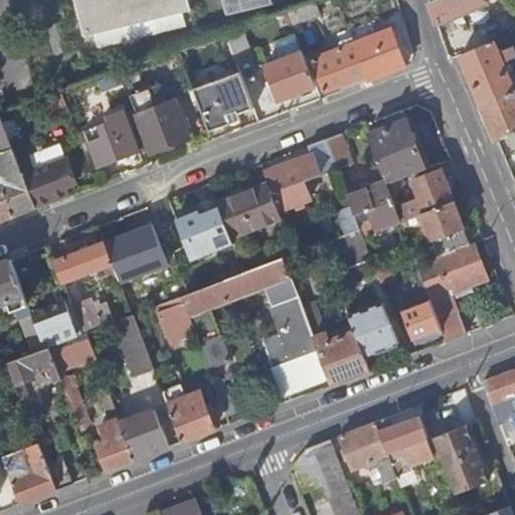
[(73,0),(83,34),(92,31),(95,45),(184,24),(181,10),(190,8),(187,0),(73,0)]
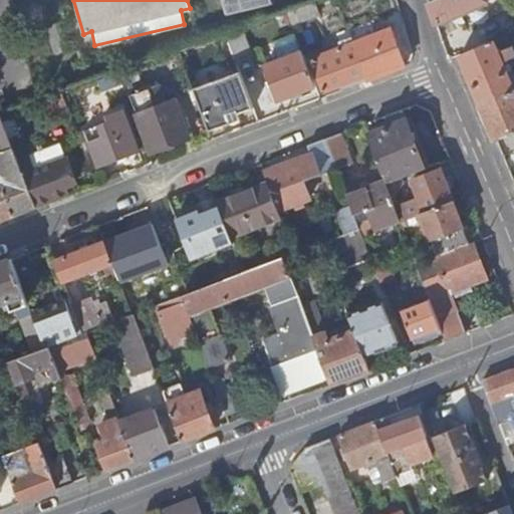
[(270,3),(269,0),(221,0),(225,14),(270,3)]
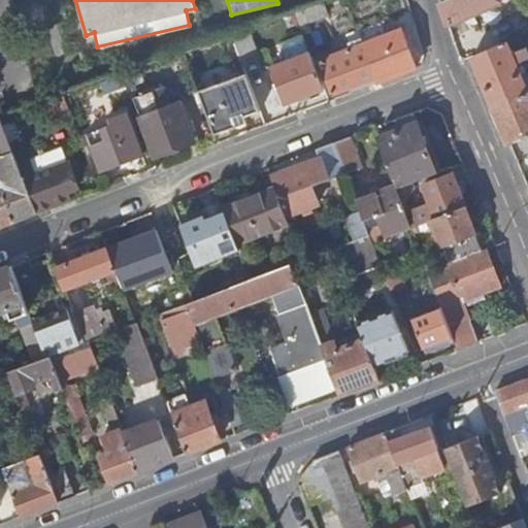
[(442,0),(440,1),(447,22),(495,0),(442,0)]
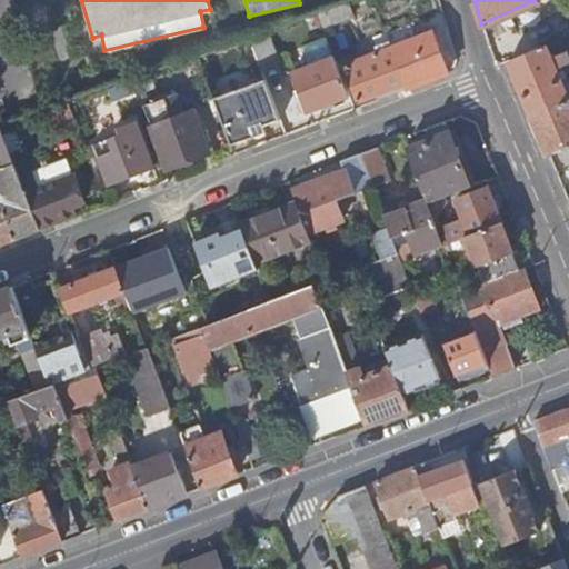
[(320,20),(321,25),(352,13),(348,1),(317,11),(320,20)]
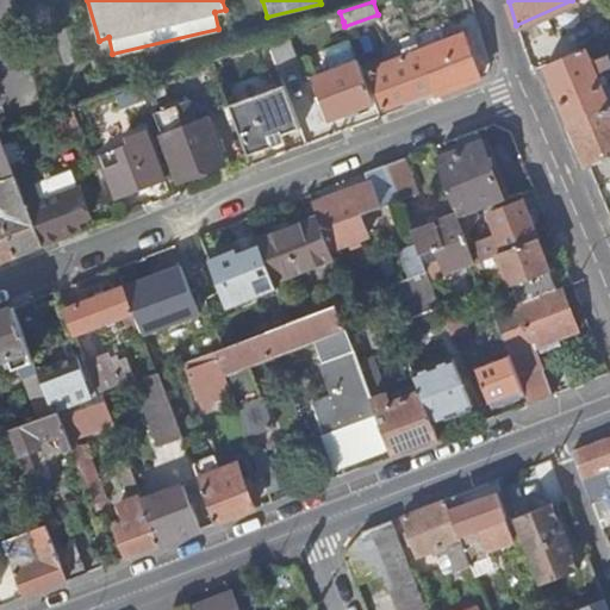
[(437,93),(479,78),(462,33),(448,38),(441,23),(411,35),(418,49),(419,49),(435,88),(437,93)]
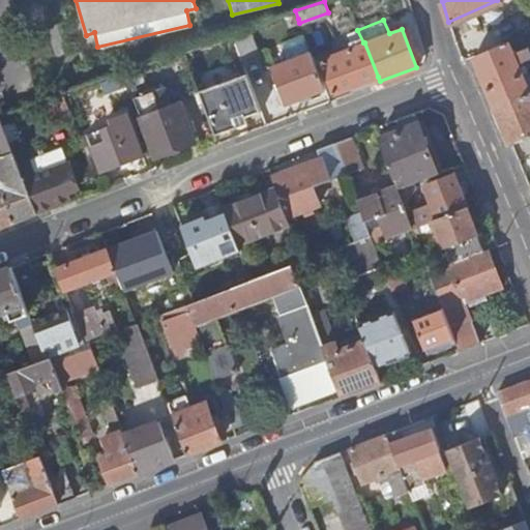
[(247,28),(231,34),(239,54),(242,62),(258,56),(247,28)]
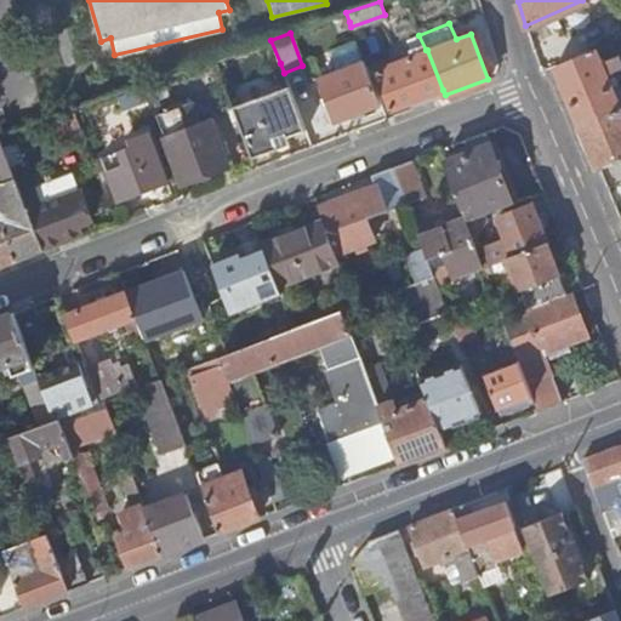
[(426,50),(419,35),(405,40),(411,55),(375,69),(391,109),(443,90),(427,50),(426,50)]
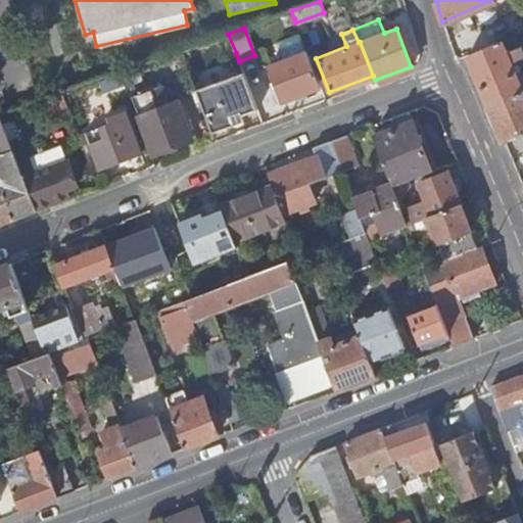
[(278,102),(320,87),(299,32),(276,41),(282,59),(270,63),(280,92),(275,94),(278,102)]
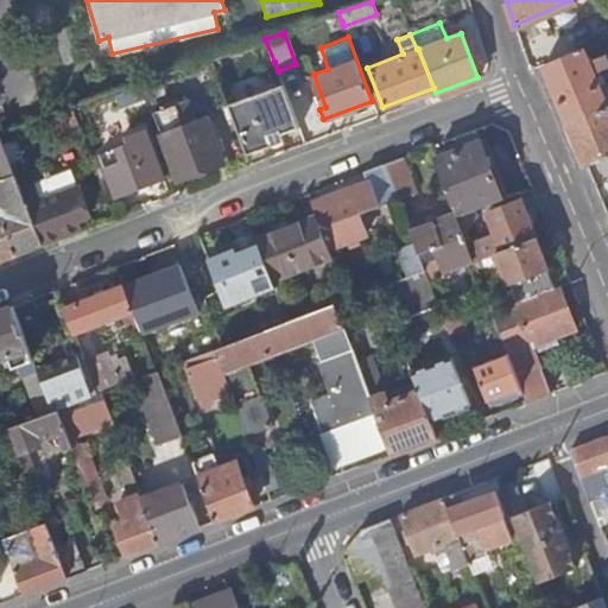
[(591,49),(589,43),(544,63),(568,121),(606,105),(593,73),(607,65),(607,62),(605,54),(588,61),(584,52),(591,49)]
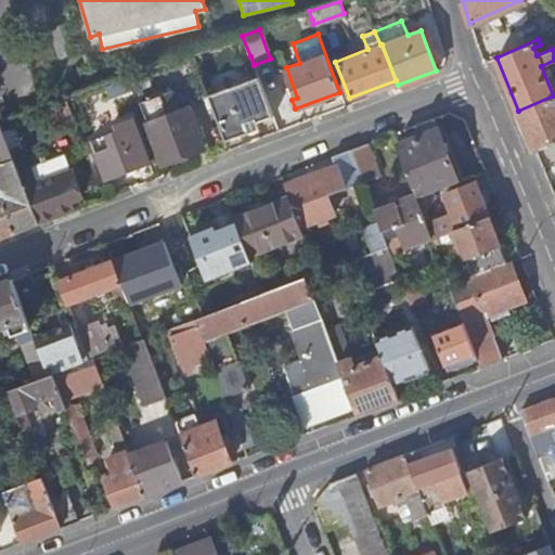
[(257,123),(273,116),(258,76),(207,94),(224,141),(247,132),(249,133),(250,133),(253,133),(255,133),(256,132),(257,131),(258,129),(259,128),(257,123)]
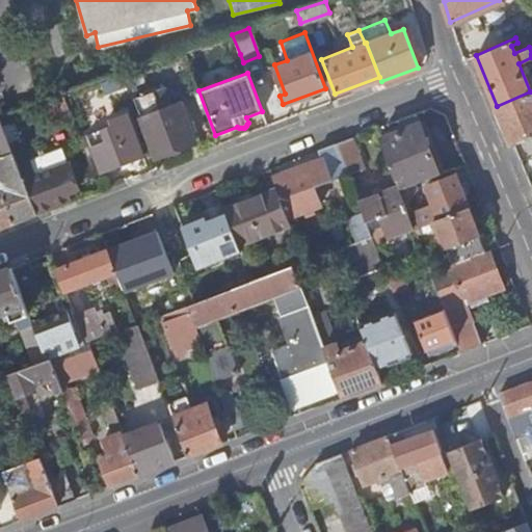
[(156,154),(193,139),(180,103),(171,106),(164,85),(135,98),(156,154)]
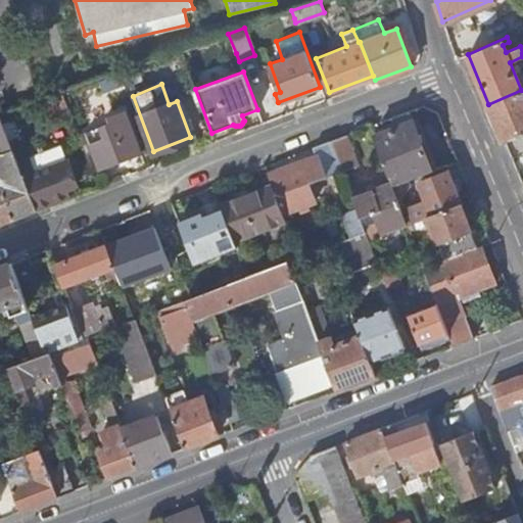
[(522,93),(521,90),(488,104),(504,142),(522,134),(522,93)]
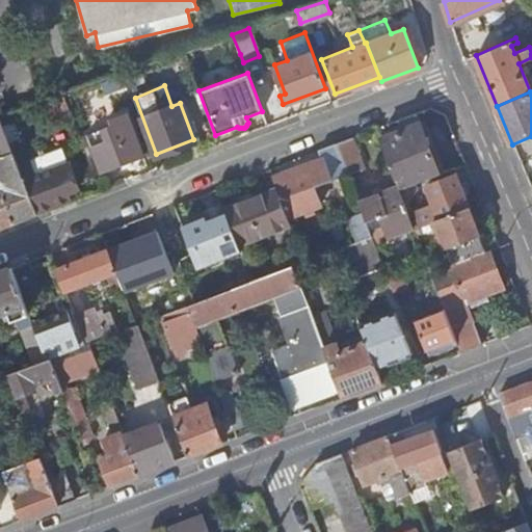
[(128,161),(133,176),(149,169),(143,155),(127,112),(111,118),(113,125),(86,135),(101,171),(128,161)]
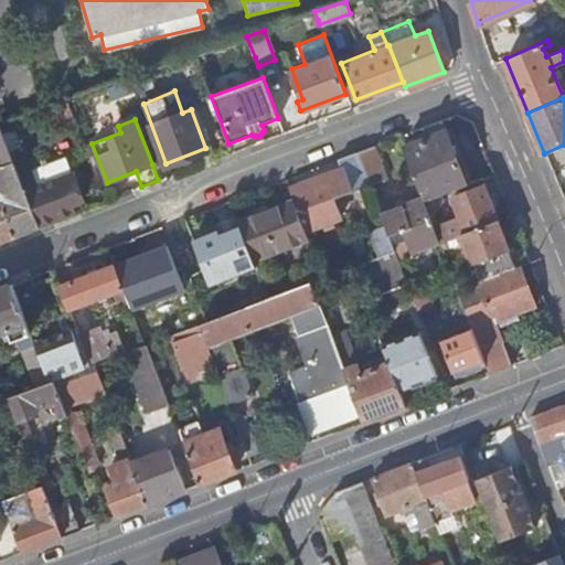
[(0,240),(38,226),(18,174),(0,128),(0,184),(2,190),(0,195),(0,240)]
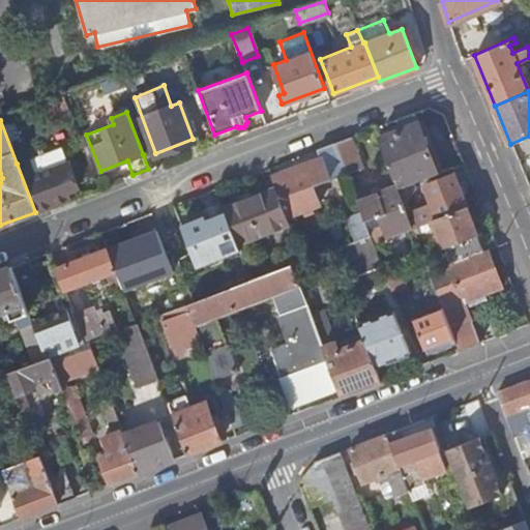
[(396,184),(398,188),(438,173),(417,122),(378,137),(396,184)]
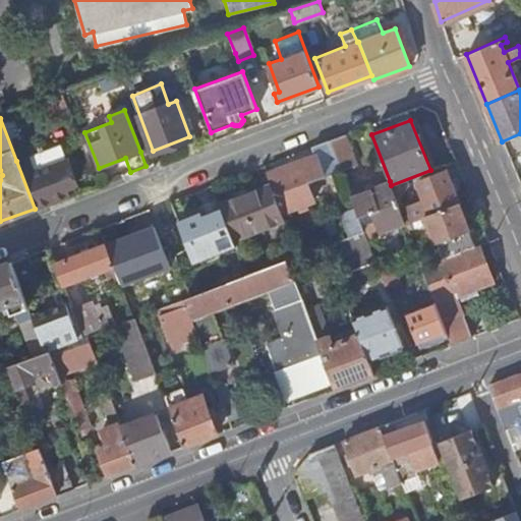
[(341,170),(341,171),(357,165),(345,134),(329,140),(341,170)]
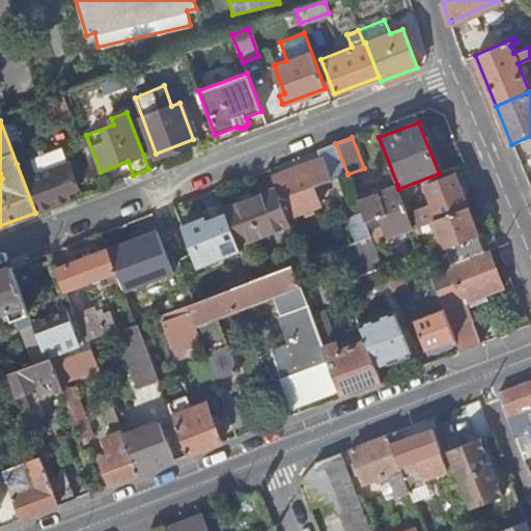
[(276,188),(287,218),(319,205),(312,187),(347,173),(335,143),(316,149),(320,158),(272,176),(276,188)]
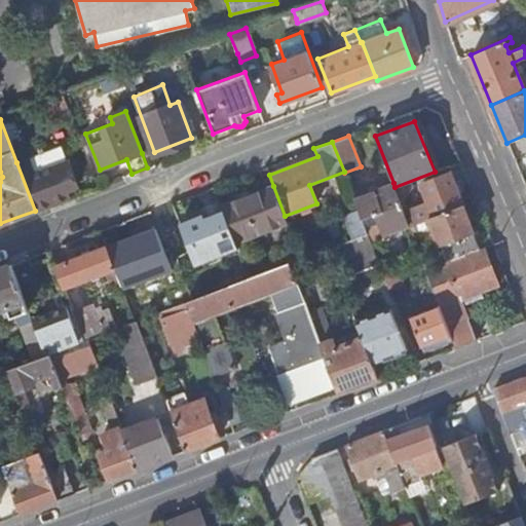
[(16,162),(35,211),(68,197),(64,186),(75,182),(62,146),(16,162)]
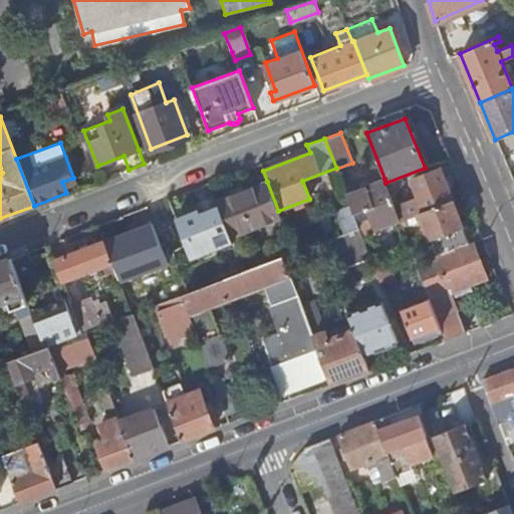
[(395,207),(400,219),(400,220),(452,200),(440,169),(412,180),(419,198),(395,207)]
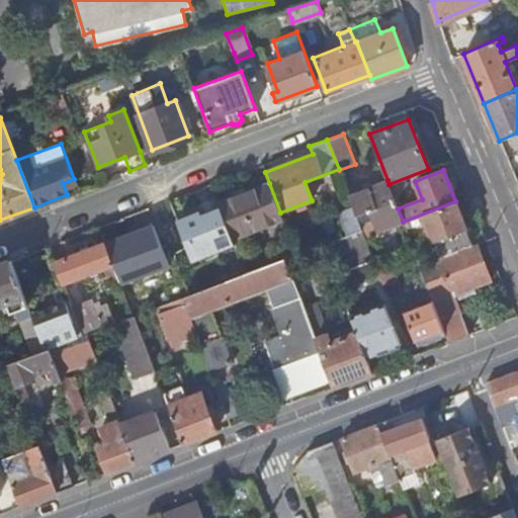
[(361,229),(364,235),(403,221),(398,208),(398,207),(389,184),(387,180),(349,195),(353,205),(361,229)]
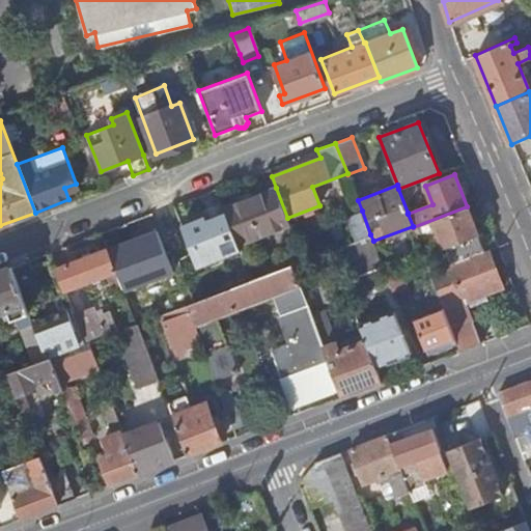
[(239,244),(289,224),(287,218),(276,188),(224,207),(239,244)]
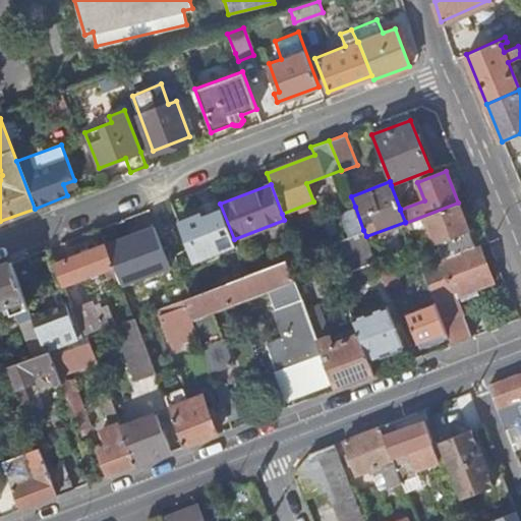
[(458,203),(405,223),(410,235),(429,228),(430,231),(424,233),(428,244),(435,242),(441,258),(442,258),(475,245),(458,203)]
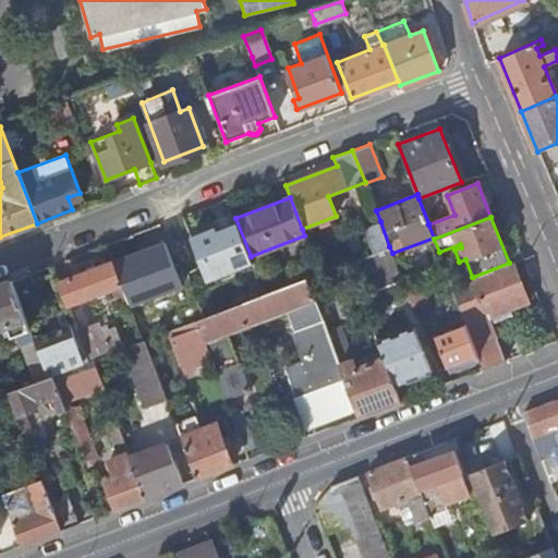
[(187,234),(207,286),(255,268),(251,256),(235,218),(187,234)]
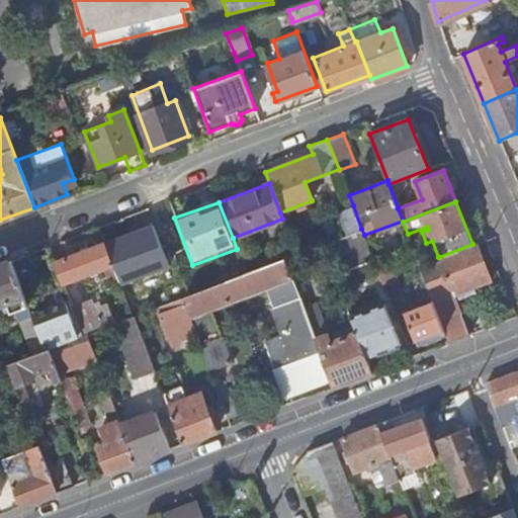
[(346,234),(361,229),(353,205),(338,211),(346,234)]
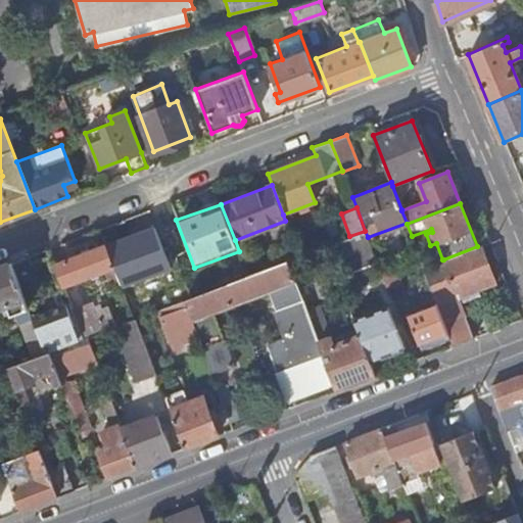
[(168,222),(106,245),(114,268),(121,284),(138,278),(132,262),(176,244),(168,222)]
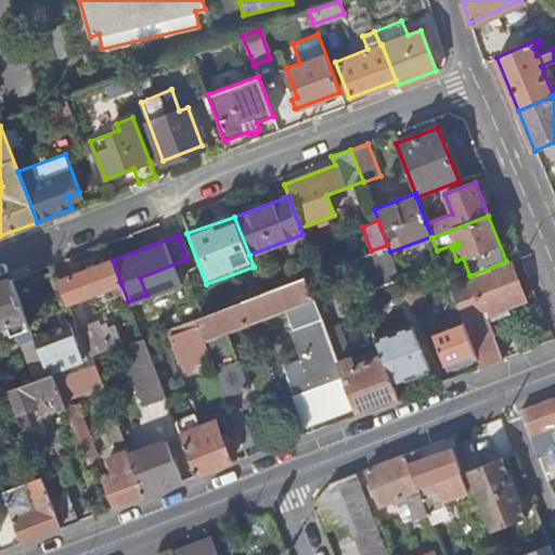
[(358,292),(399,274),(390,252),(387,245),(371,250),(346,261),(358,292)]
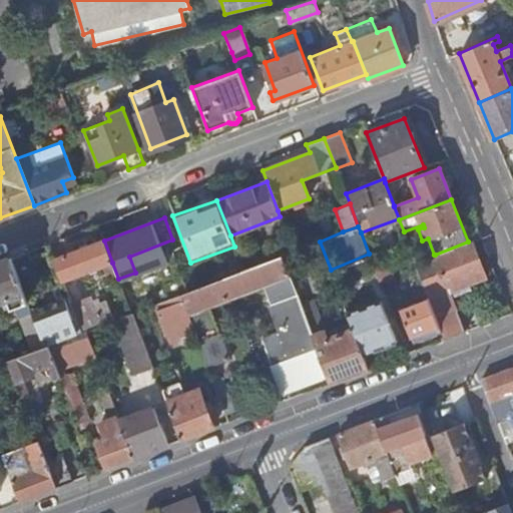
[(112,263),(104,240),(55,260),(63,282),(112,263)]
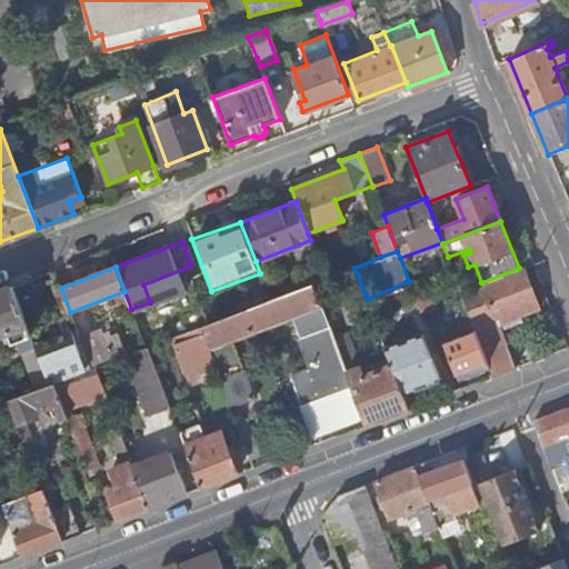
[(481,282),(460,291),(462,296),(491,369),(493,376),(516,367),(498,323),(539,307),(522,267),(519,268),(482,282),(481,282)]
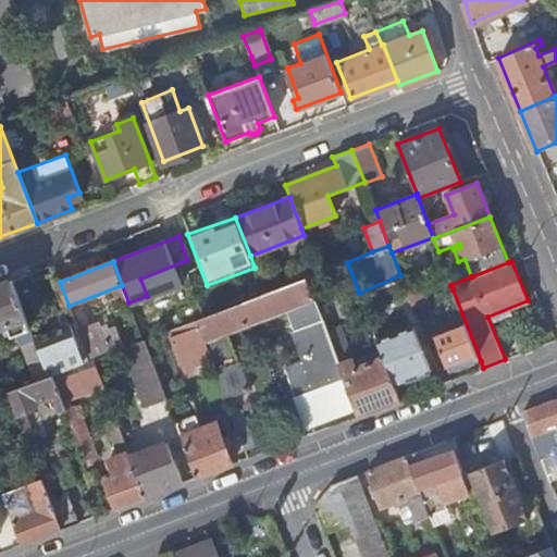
[(343,371),(339,362),(337,357),(331,337),(307,277),(264,294),(197,320),(214,366),(231,359),(222,333),(288,308),(316,381),(343,371)]
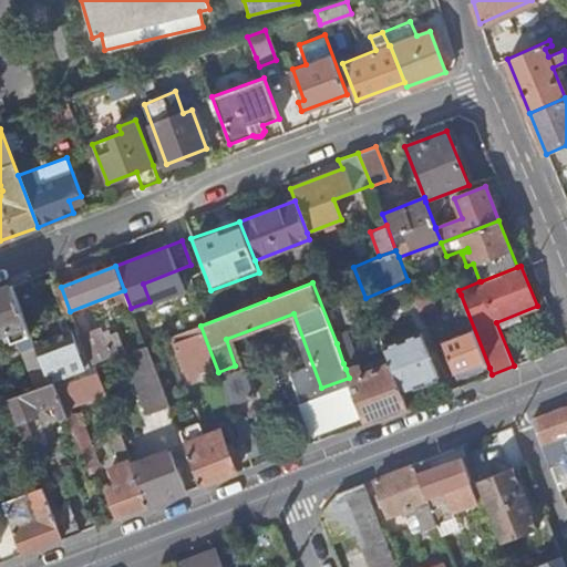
[(425,282),(411,288),(420,310),(434,305),(425,282)]
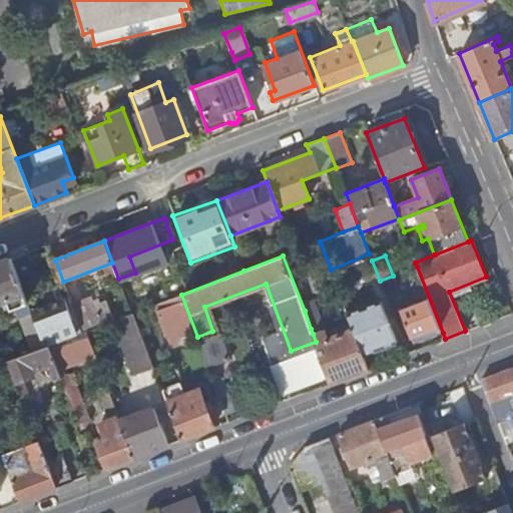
[(32,312),(11,258),(0,262),(0,303),(9,300),(13,309),(16,308),(32,352),(46,346),(32,312)]
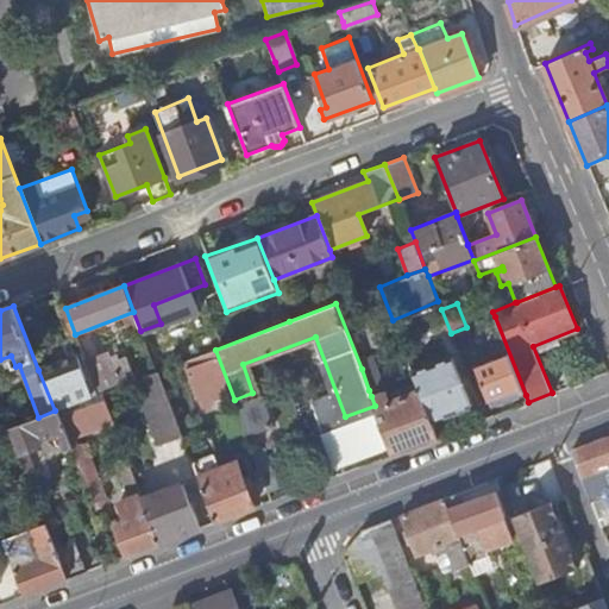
[(526,395),(495,316),(476,325),(488,353),(481,356),(484,362),(475,365),(491,408),(526,395)]
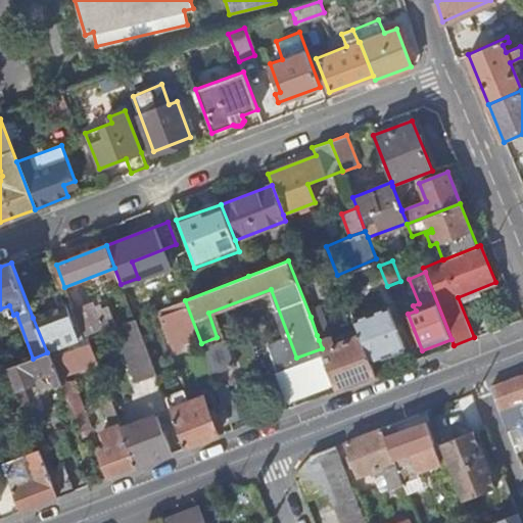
[(400,281),(387,286),(394,306),(409,301),(400,281)]
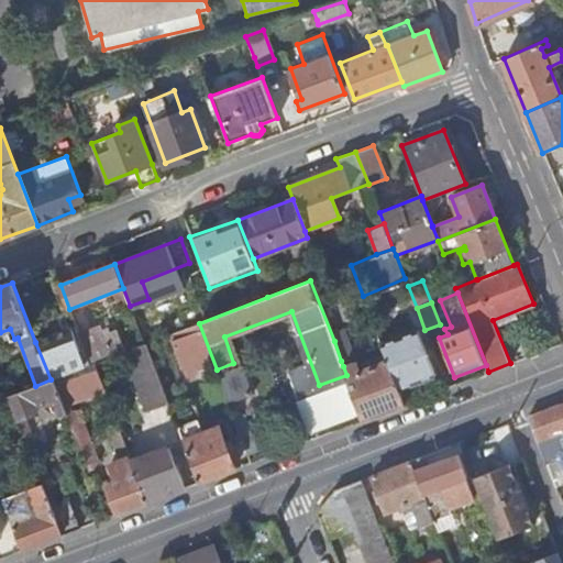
[(382,343),(375,326),(361,331),(374,365),(361,371),(356,361),(343,366),(346,375),(350,383),(361,411),(364,420),(395,408),(406,404),(399,388),(382,343)]
